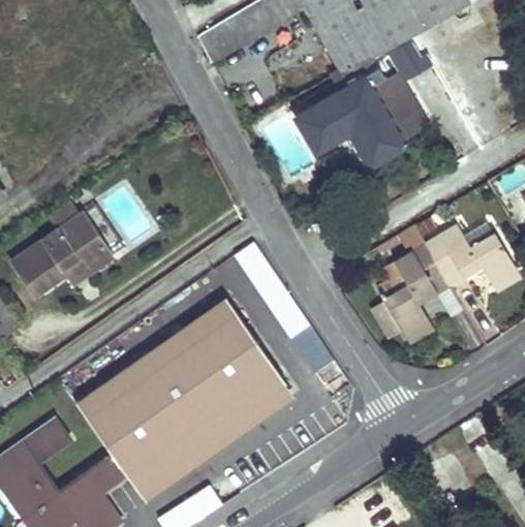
[(345,0),(254,0),(194,36),(207,62),(302,4),(340,71),(368,56),(375,52),(345,0)]
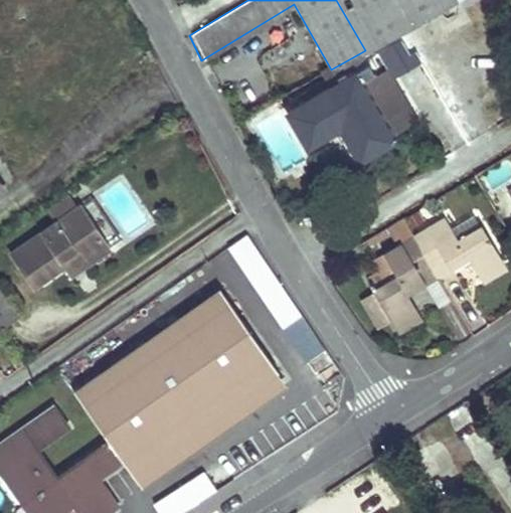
[(336,0),(365,50),(453,1),(452,0),(336,0)]
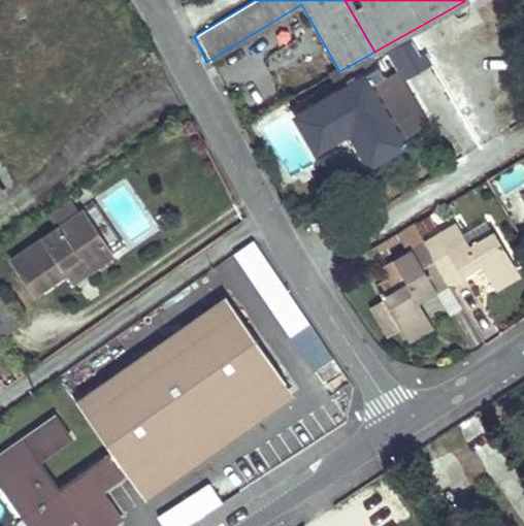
[(382,78),(367,56),(339,71),(346,85),(361,75),(398,139),(422,126),(393,73),(382,78)]
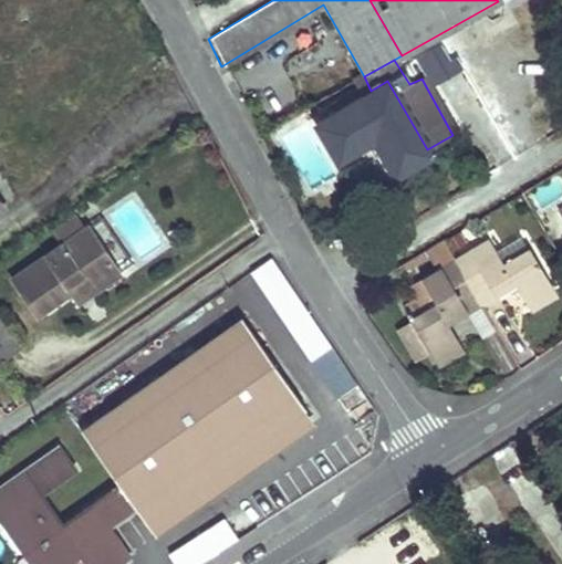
[(60,248),(84,231),(74,218),(50,235),(60,248)]
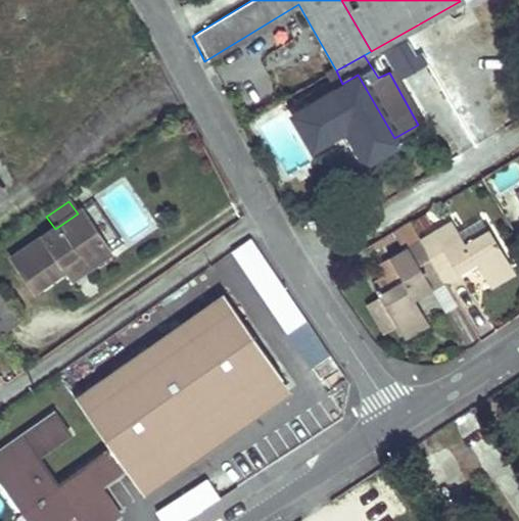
[(83,274),(107,256),(78,214),(55,229),(8,262),(32,295),(63,274),(61,270),(74,261),(83,274)]
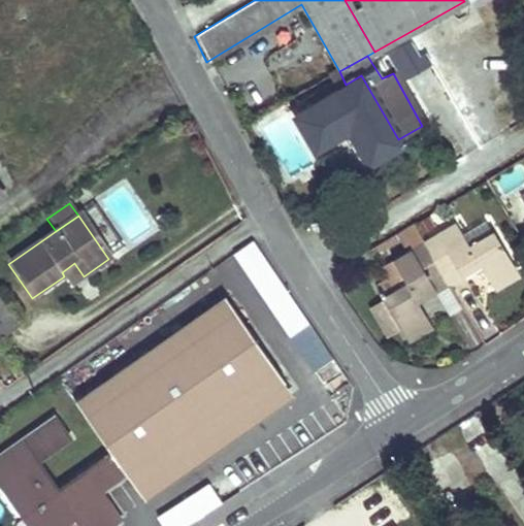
[(453,224),(421,242),(447,287),(477,268),(485,264),(496,284),(514,272),(490,232),(484,222),(460,235),(453,224)]
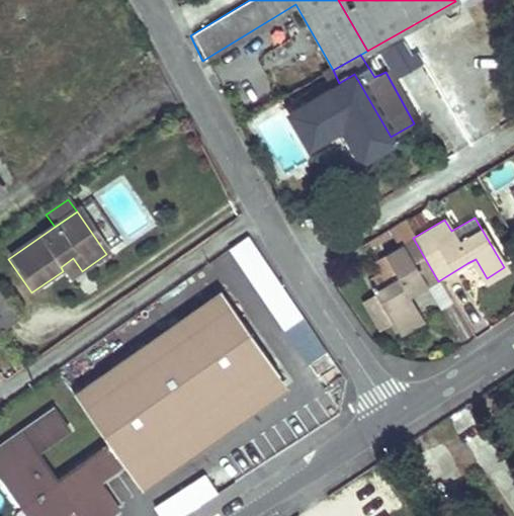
[(403,222),(383,233),(391,244),(394,249),(381,256),(394,278),(372,290),(370,292),(394,333),(411,323),(400,304),(407,299),(438,281),(413,238),(403,222)]
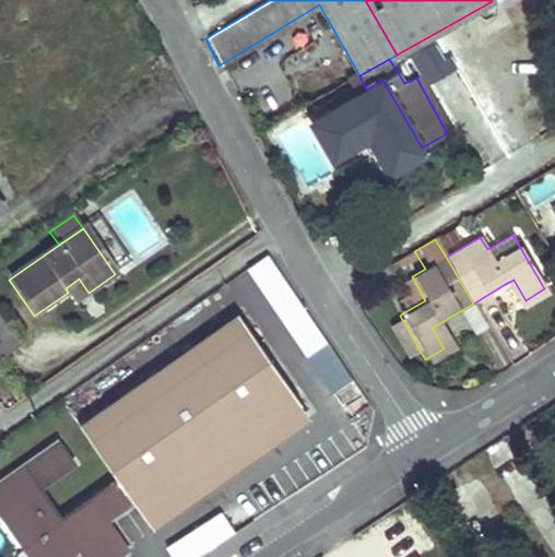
[(403,274),(422,263),(414,251),(397,262),(403,274)]
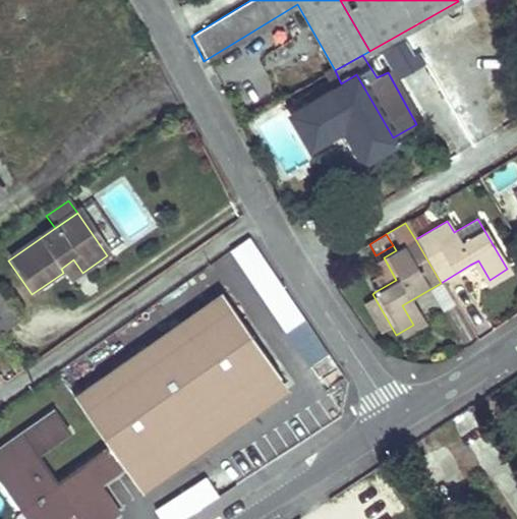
[(342,382),(250,238),(231,251),(323,394),(342,382)]
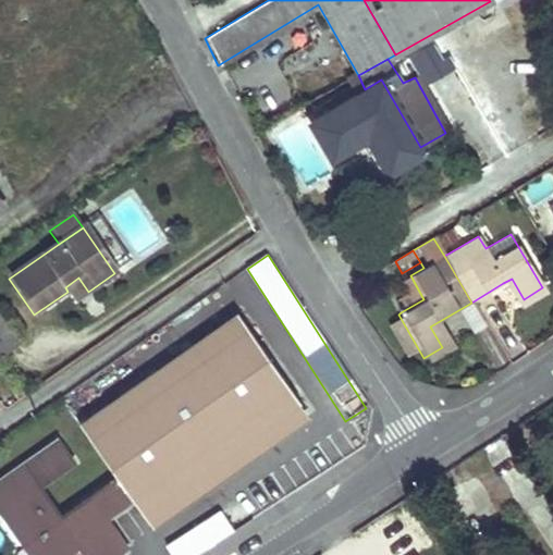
[(394,301),(401,312),(424,299),(410,275),(402,281),(408,293),(394,301)]
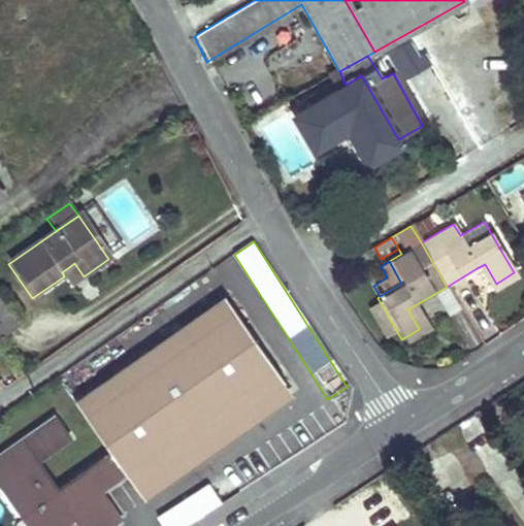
[(70,286),(84,276),(74,263),(62,272),(64,276),(70,286)]
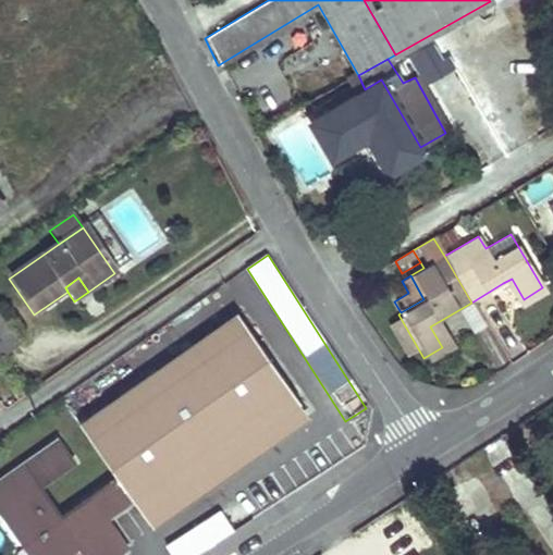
[(512,279),(503,283),(519,310),(547,294),(542,287),(524,299),(512,279)]
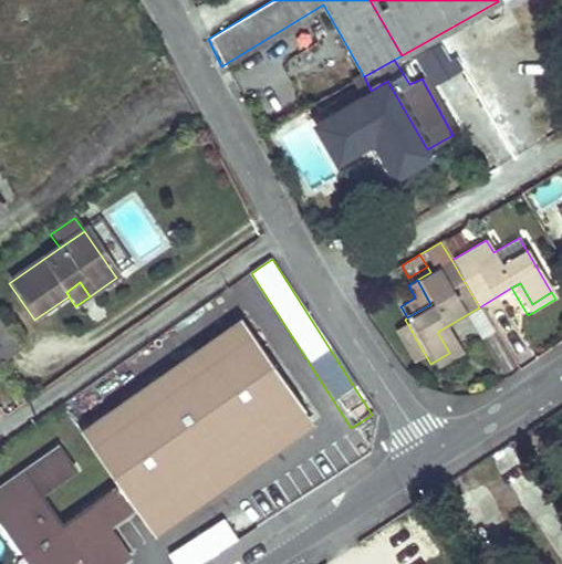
[(80,432),(118,488),(134,510),(144,524),(305,410),(241,320),(80,432)]
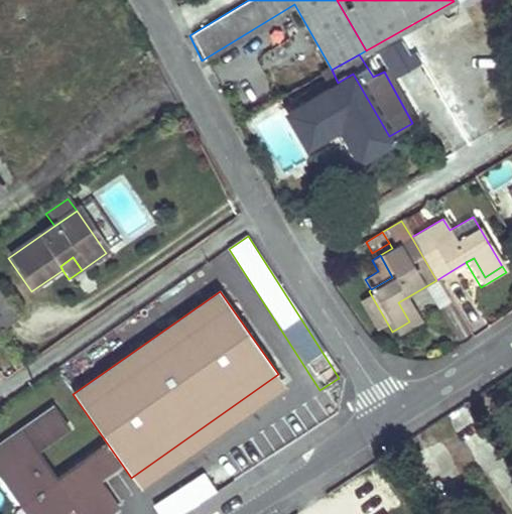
[(0,331),(15,319),(0,298),(0,331)]
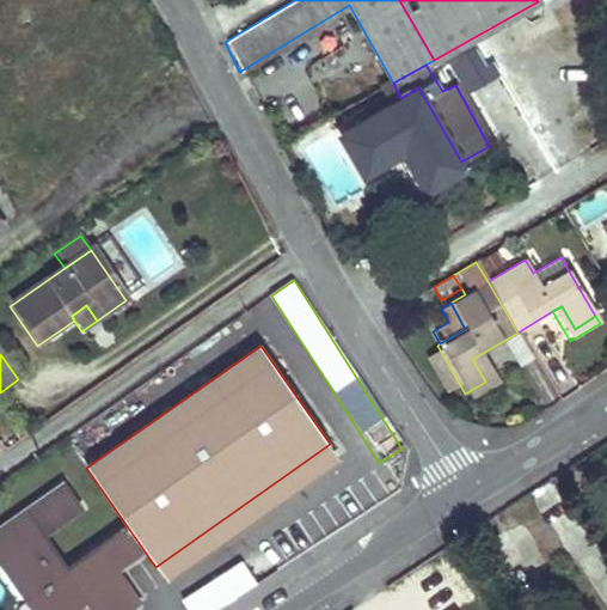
[(497,384),(480,354),(472,359),(485,382),(465,394),(470,401),(497,384)]
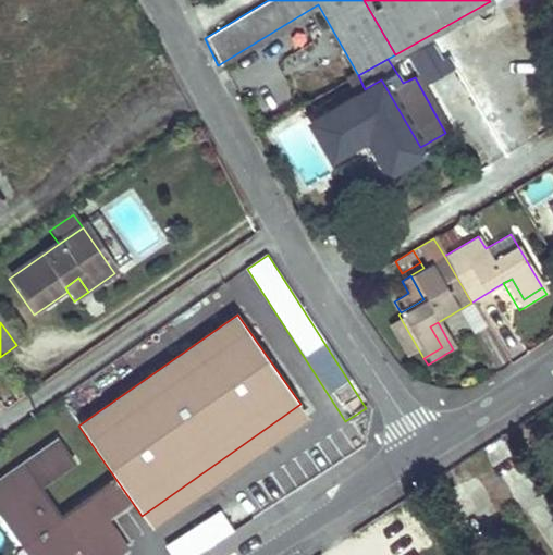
[(300,404),(142,516),(150,528),(308,416),(300,404)]
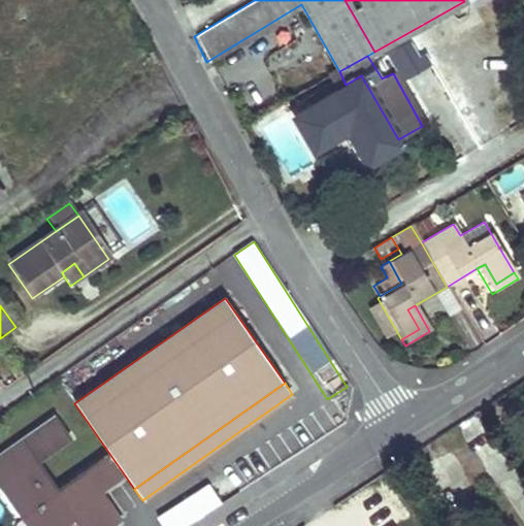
[(53,419),(0,455),(0,488),(6,484),(27,513),(21,518),(26,525),(58,525),(57,524),(69,515),(83,504),(68,485),(56,493),(35,463),(68,440),(53,419)]
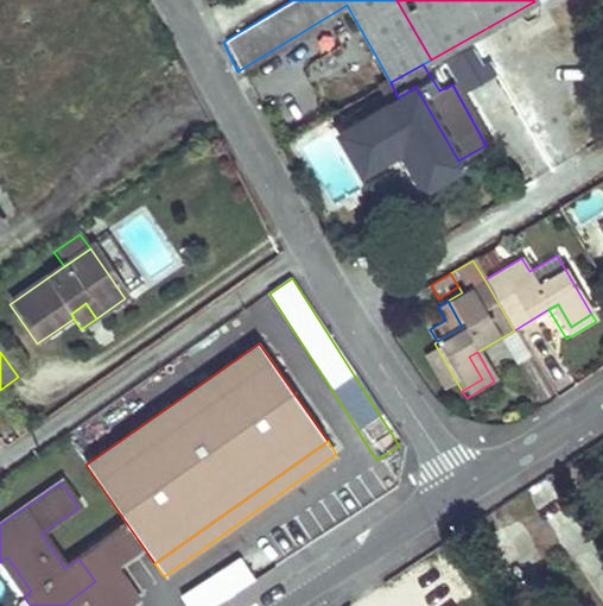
[(127,524),(78,559),(95,581),(80,593),(86,601),(88,605),(133,605),(138,603),(115,568),(144,548),(127,524)]
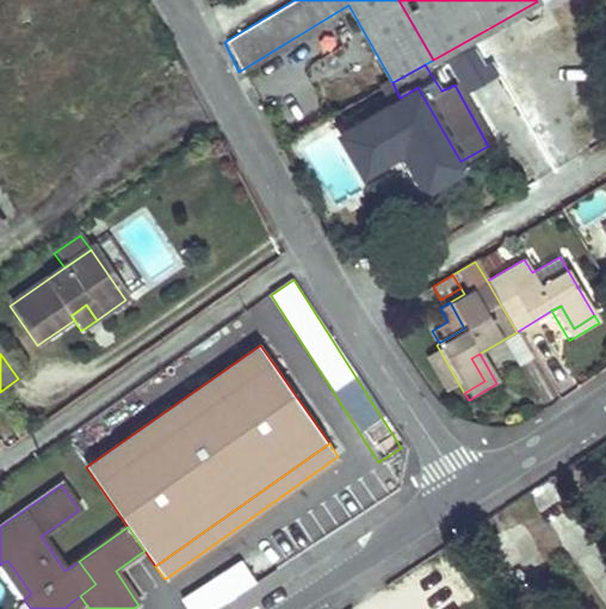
[(7,560),(0,565),(24,600),(31,594),(7,560)]
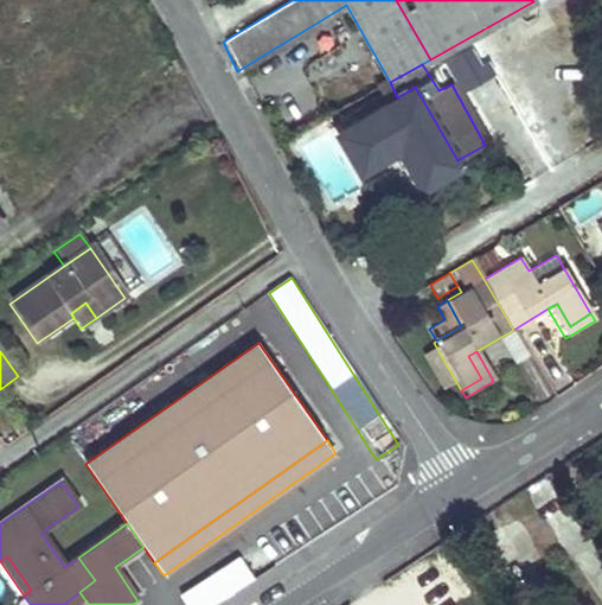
[(179,600),(181,604),(218,604),(251,584),(237,561),(179,600)]
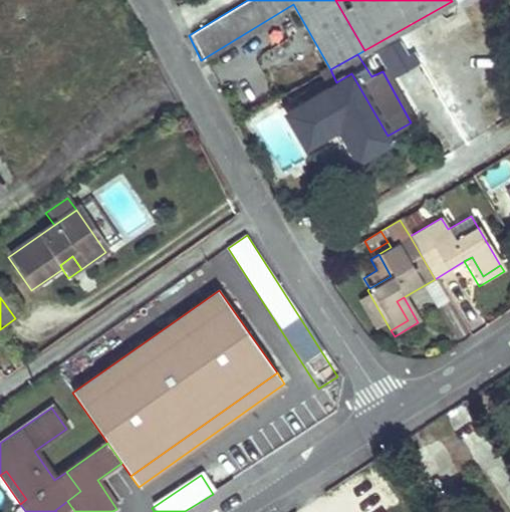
[(67,501),(55,510),(56,511),(66,511),(72,508),(67,501)]
